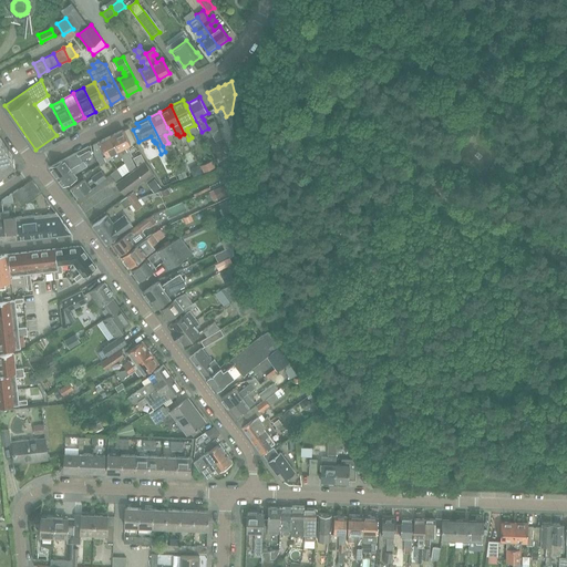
[(218,130),(215,121),(208,124),(212,132),(218,130)]
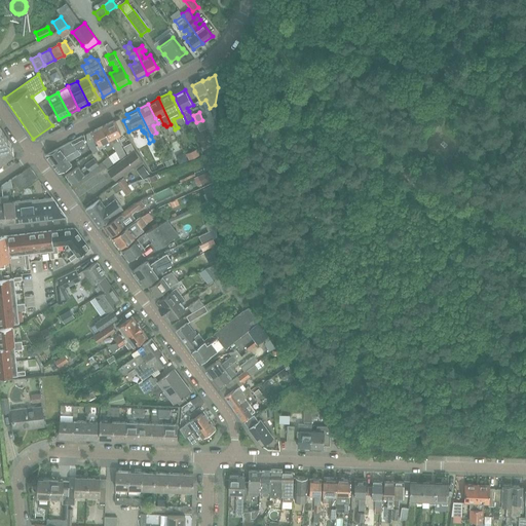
[(121,134),(114,120),(103,125),(113,145),(114,148),(120,158),(126,154),(119,141),(118,141),(115,137),(121,134)]
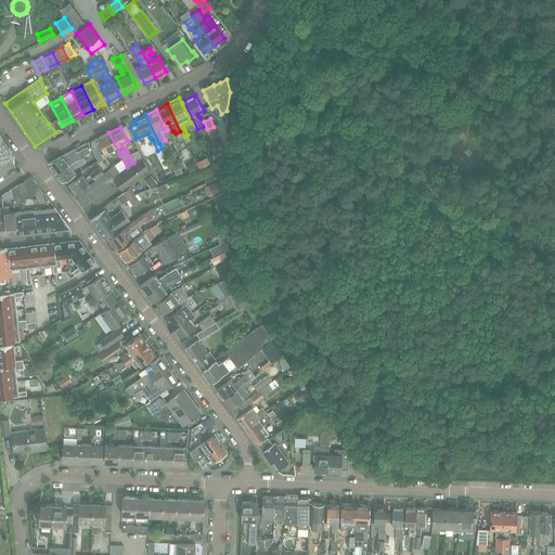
[(119,153),(108,132),(98,139),(104,153),(102,154),(104,158),(108,156),(110,157),(119,153)]
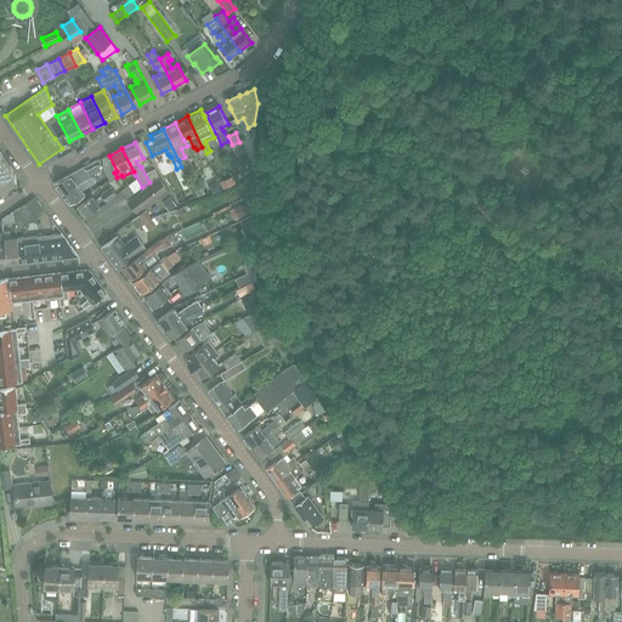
[(0,191),(17,179),(16,179),(15,173),(13,171),(10,165),(10,164),(9,164),(4,157),(3,156),(0,151),(0,191)]
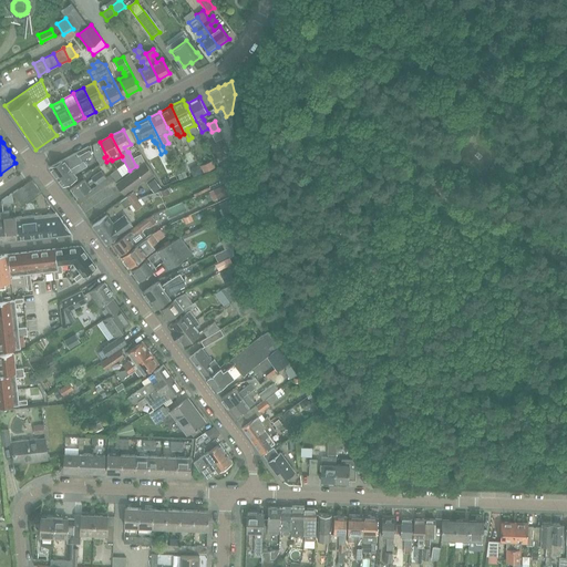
[(64,160),(49,167),(55,176),(82,162),(75,153),(64,160)]
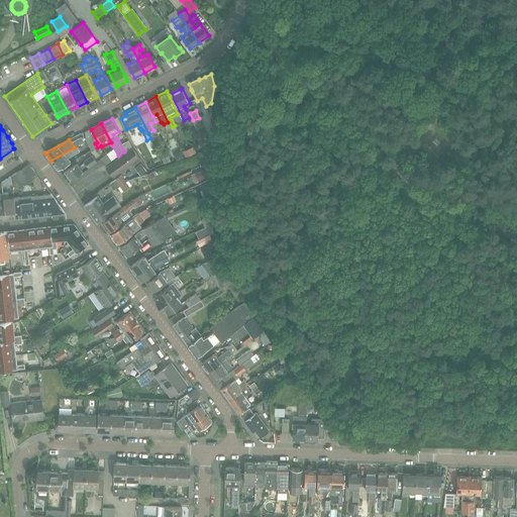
[(193,146),(183,150),(186,157),(196,152),(193,146)]
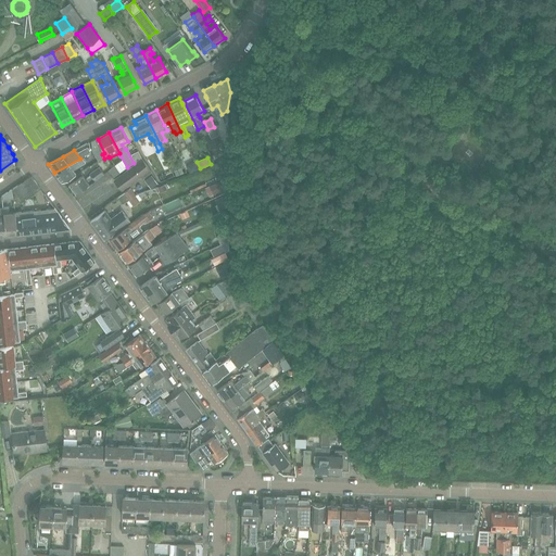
[(86,163),(83,159),(80,159),(54,173),(62,182),(76,174),(73,169),(86,163)]
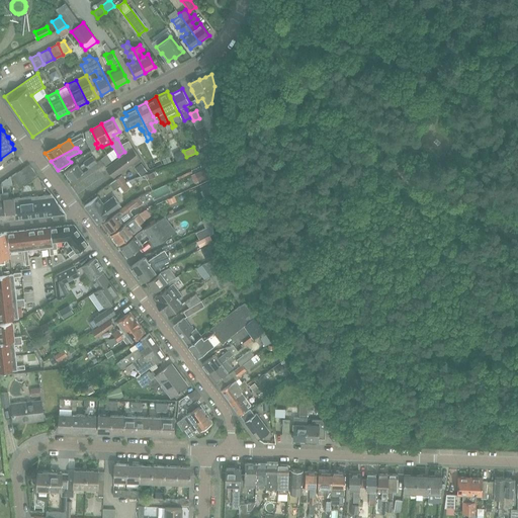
[(133,148),(114,162),(106,168),(113,177),(121,171),(132,164),(134,167),(142,160),(133,148)]
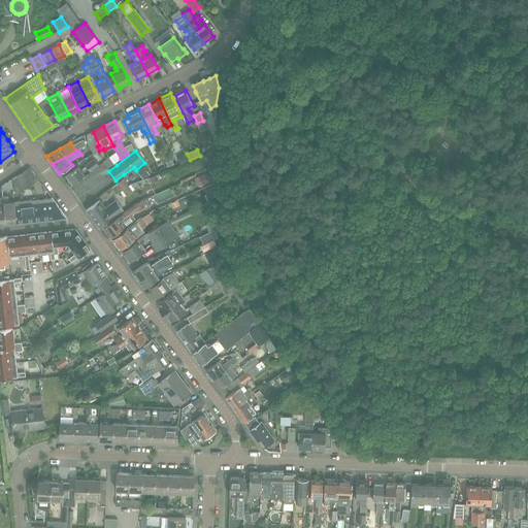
[(107,168),(116,163),(110,156),(103,162),(107,168)]
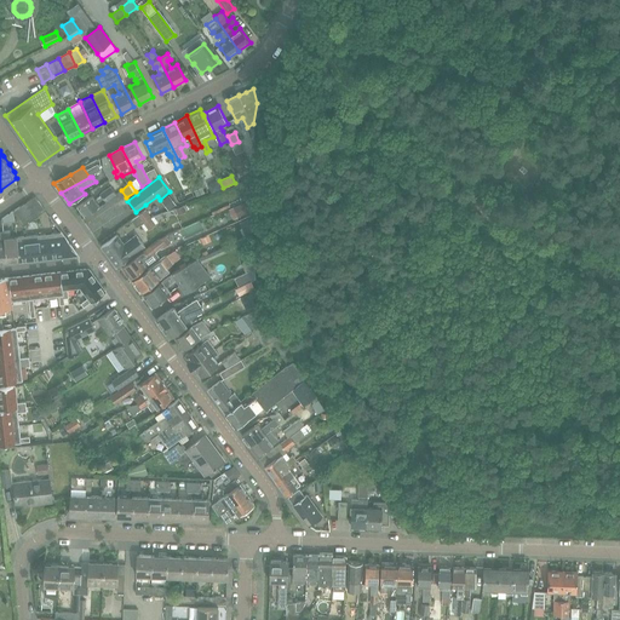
[(92,195),(87,199),(78,206),(85,216),(116,194),(110,185),(99,194),(101,195),(97,197),(98,199),(96,200),(92,195)]
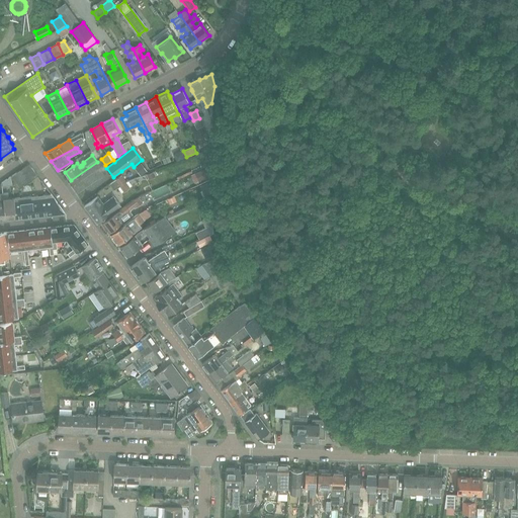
[(29,164),(17,172),(25,185),(32,180),(37,175),(29,164)]
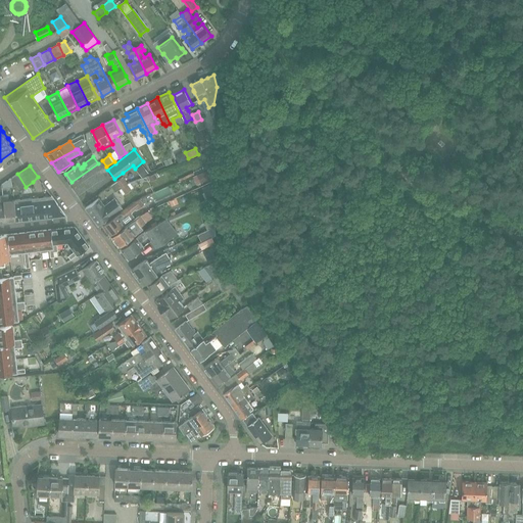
[(26,187),(17,174),(11,178),(19,191),(26,187)]
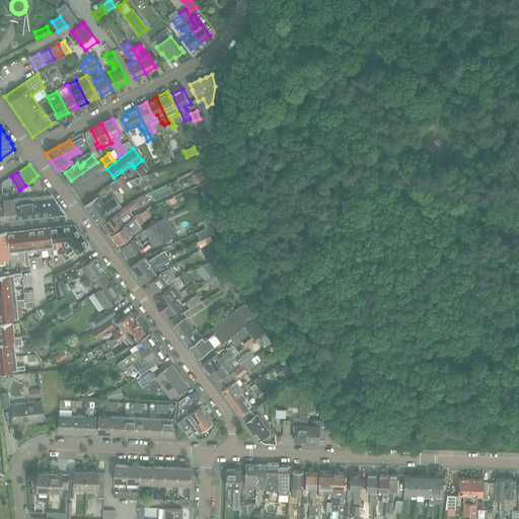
[(12,188),(11,176),(1,183),(2,189),(12,188)]
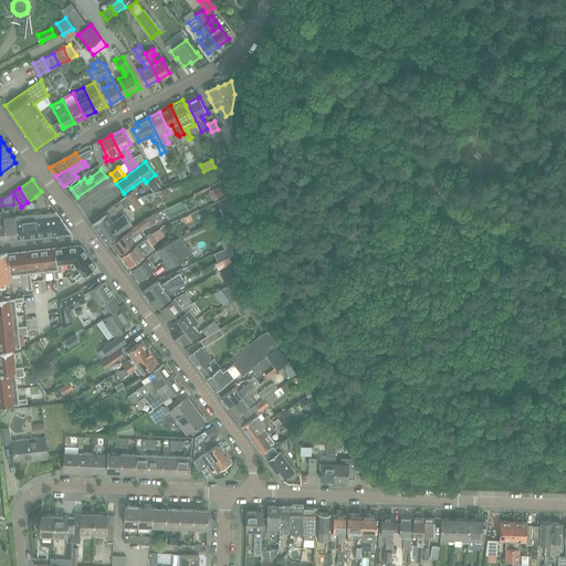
[(133,209),(142,203),(134,194),(126,199),(133,209)]
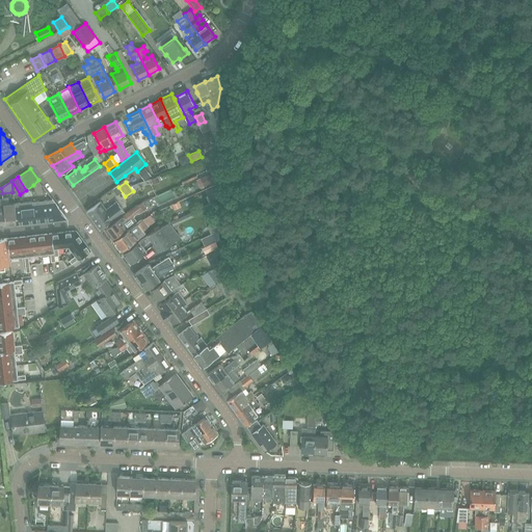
[(184,191),(176,193),(179,203),(187,201),(184,191)]
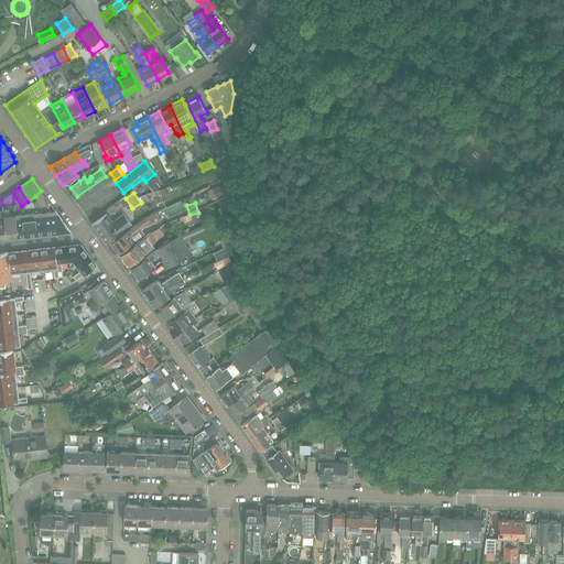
[(8,209),(3,210),(3,219),(7,239),(18,238),(14,216),(9,216),(8,209)]
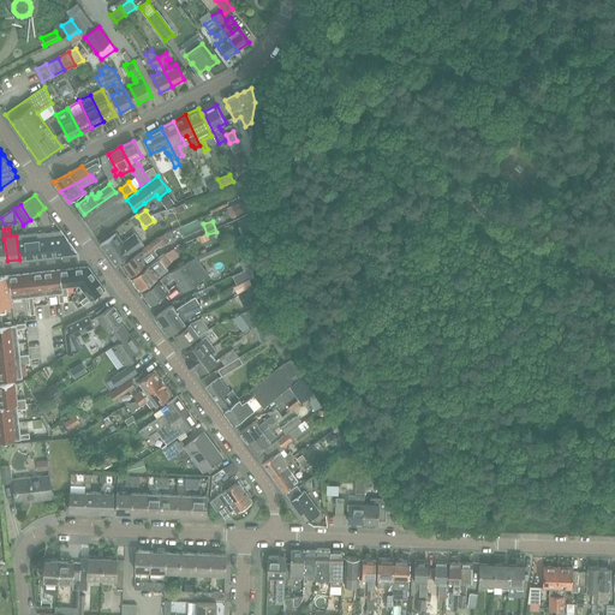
[(77,252),(60,230),(60,231),(16,236),(19,260),(77,252)]
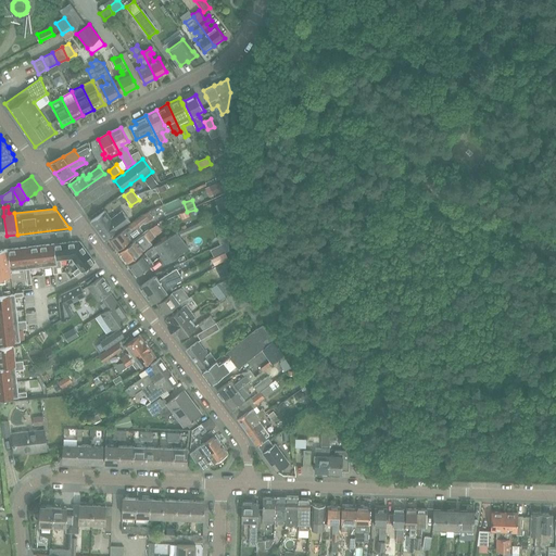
[(129,220),(123,211),(111,219),(104,211),(91,222),(104,239),(129,220)]
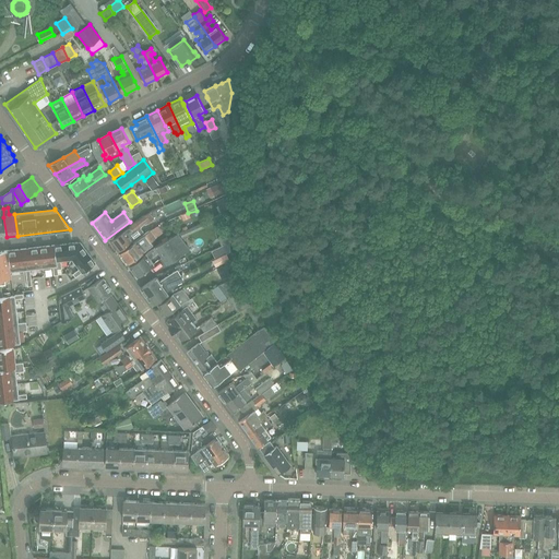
[(150,213),(143,216),(147,224),(154,218),(150,213)]
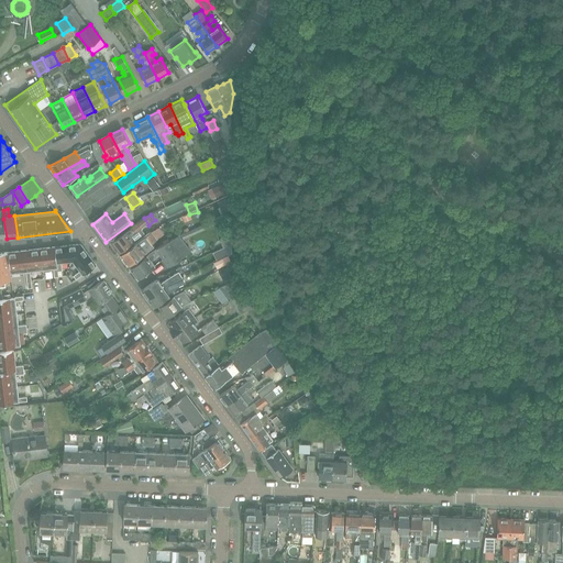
[(120,235),(111,242),(119,253),(128,246),(133,242),(145,233),(141,229),(138,223),(120,235)]
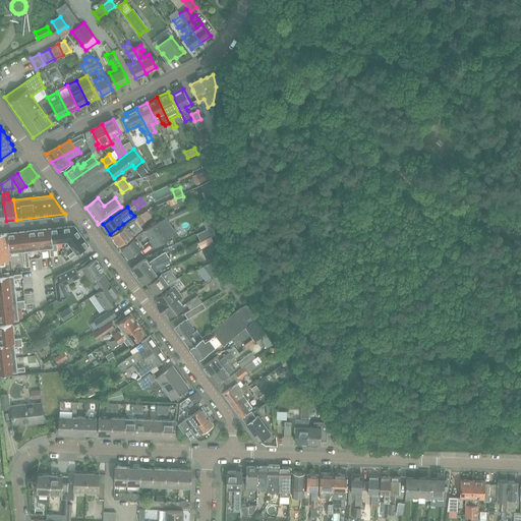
[(147,221),(140,214),(111,235),(119,246),(119,245),(134,234),(130,229),(138,224),(139,226),(147,221)]
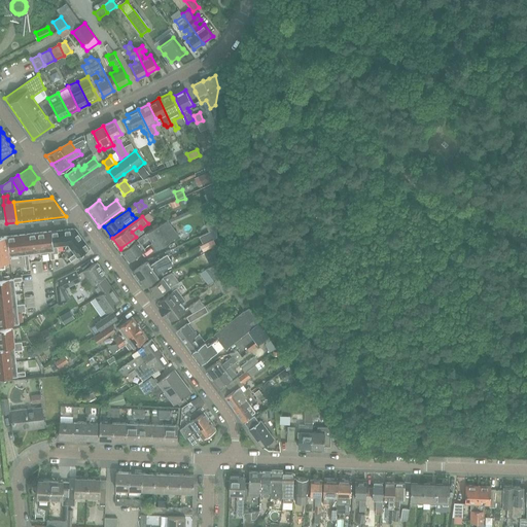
[(179,236),(174,230),(168,220),(153,226),(146,233),(157,248),(179,236)]
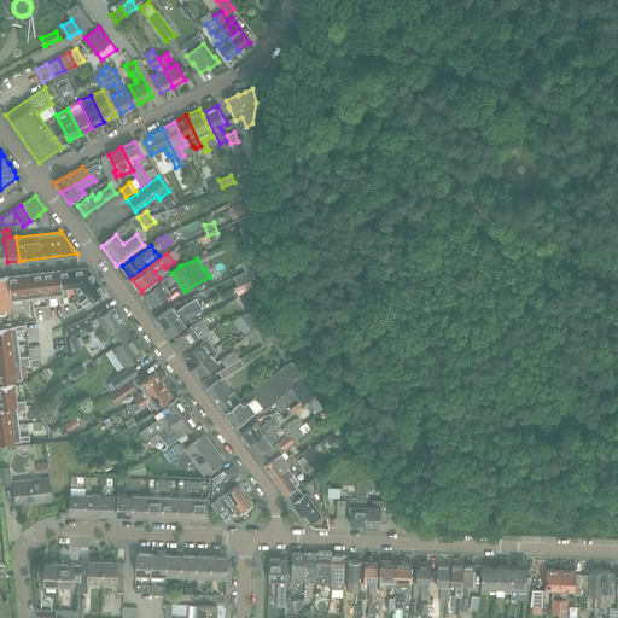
[(88,268),(60,270),(64,297),(68,297),(68,289),(80,286),(88,268)]
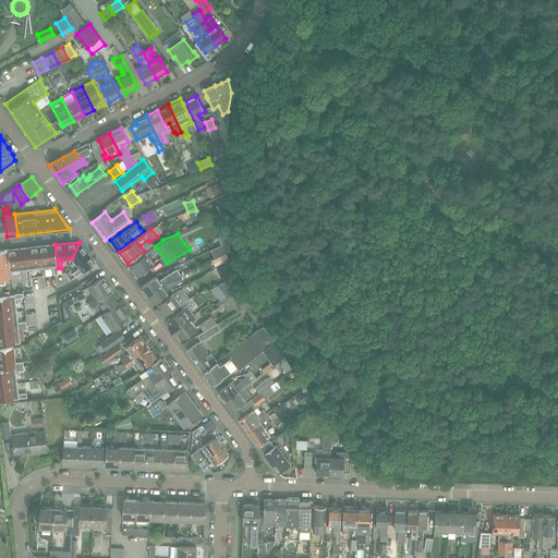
[(80,242),(72,258),(80,268),(73,273),(75,277),(82,271),(82,273),(95,263),(80,242)]
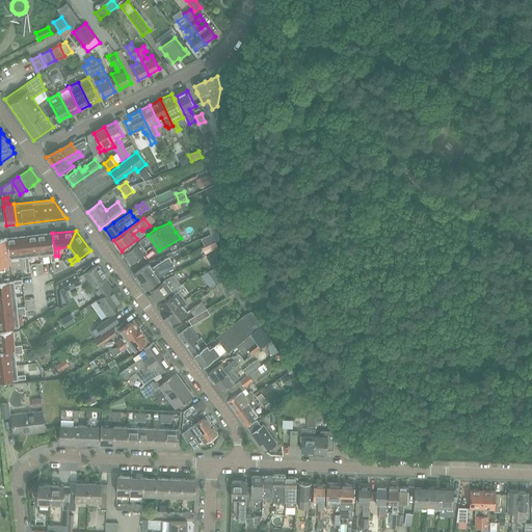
[(52,233),(37,235),(40,256),(50,254),(51,262),(55,261),(55,256),(52,233)]
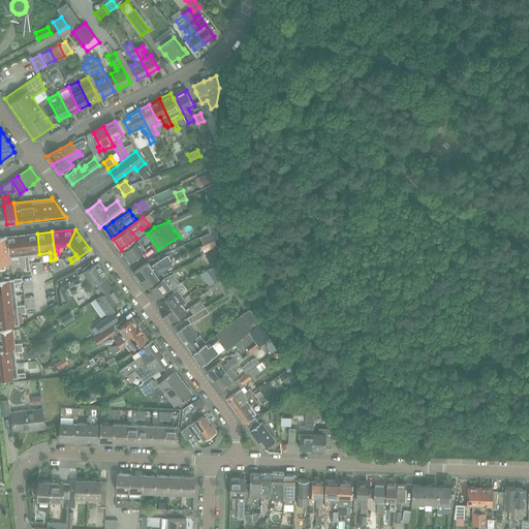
[(217,239),(214,231),(207,234),(210,242),(215,240),(217,239)]
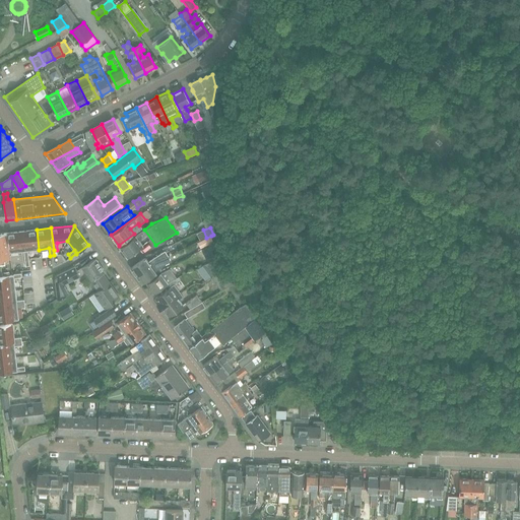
[(37,230),(21,232),(24,251),(23,251),(24,259),(28,258),(27,251),(39,250),(37,230)]
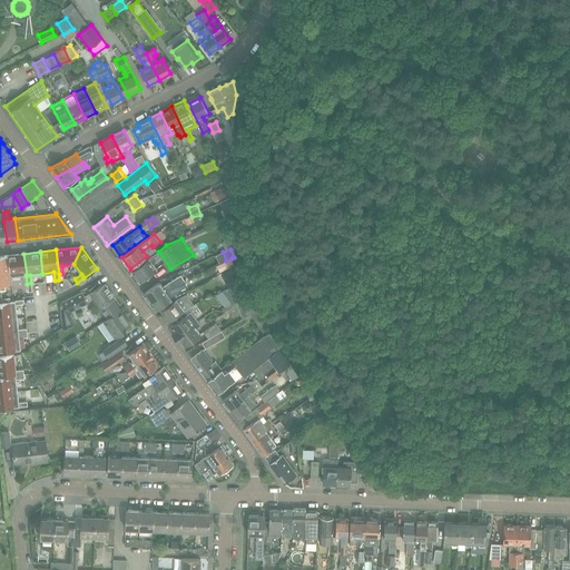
[(156,253),(140,264),(131,271),(139,283),(157,269),(153,263),(157,259),(155,256),(157,255),(156,253)]
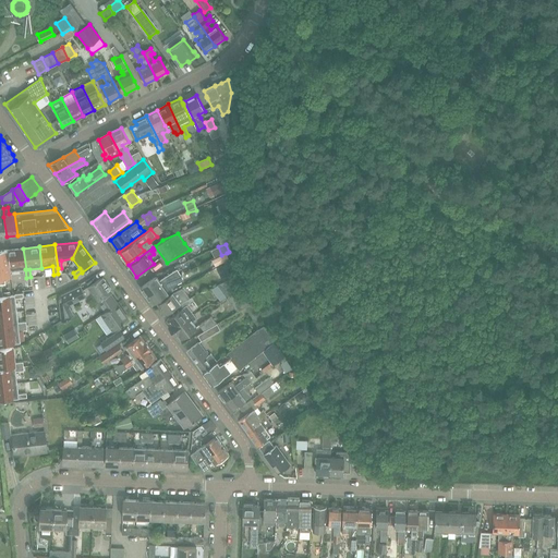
[(10,271),(25,269),(26,269),(23,249),(8,250),(10,271)]
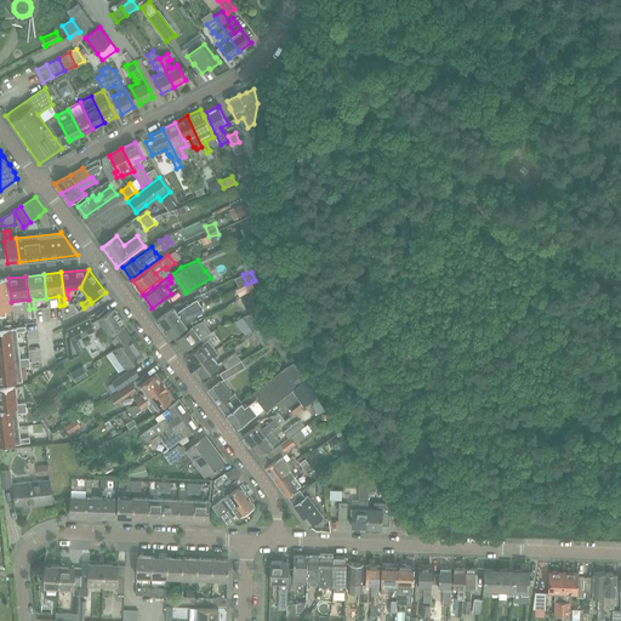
[(12,308),(11,302),(9,278),(0,279),(0,292),(3,309),(0,309),(0,315),(6,315),(5,309),(12,308)]
